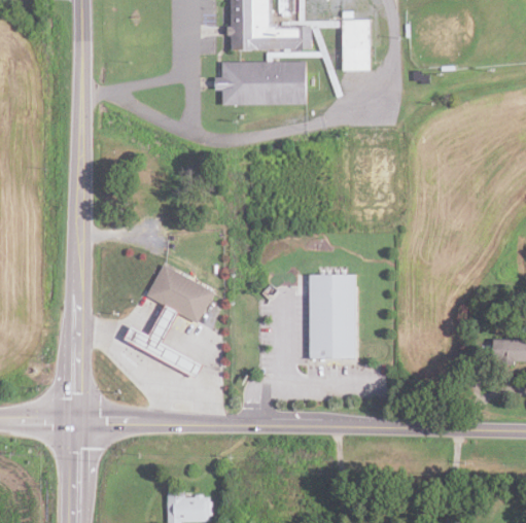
[(311,51),(232,54),(231,37),(225,37),(224,30),(231,30),(231,0),(271,0),(271,25),(277,25),(277,28),(311,27),(311,51)]
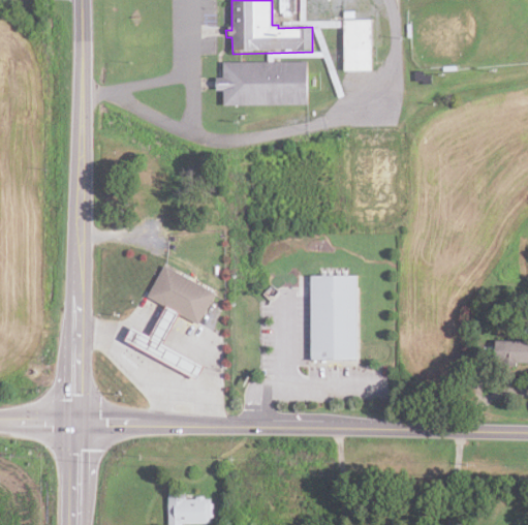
[(371,73),(370,23),(343,24),(344,73),(371,73)]
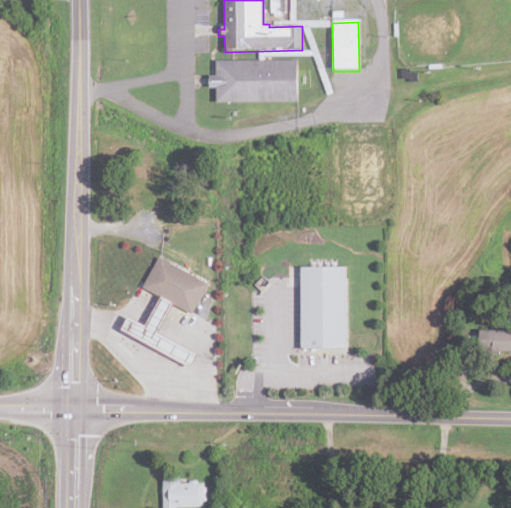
[(216,61),(297,61),(297,102),(216,102),(216,61)]
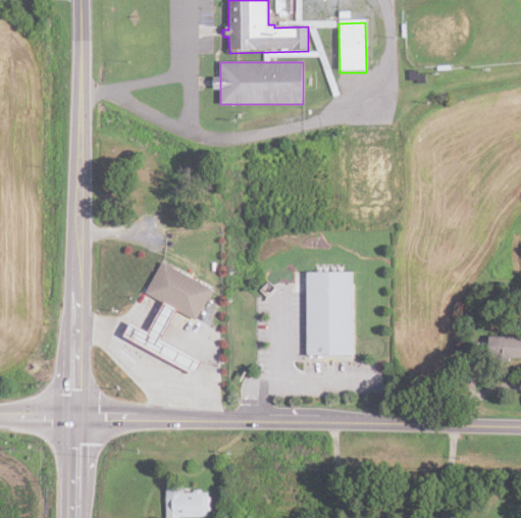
[(425,86),(424,78),(417,79),(416,73),(408,74),(409,84),(415,83),(415,87),(425,86)]
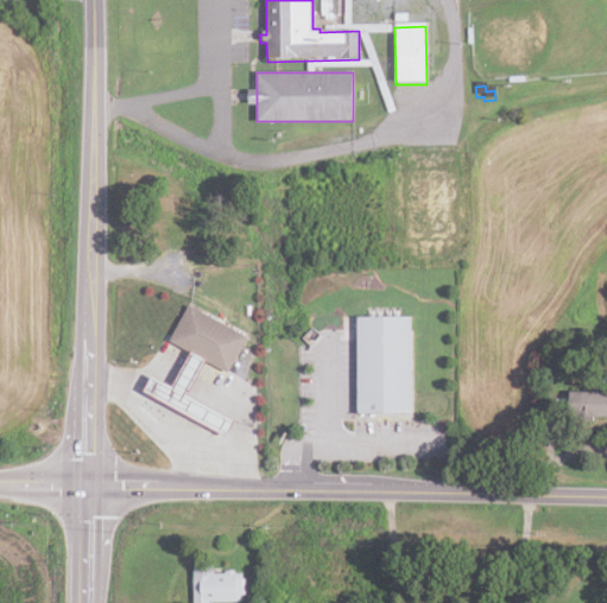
[(171,340),(191,350),(206,359),(228,370),(246,336),(189,305),(171,340)]
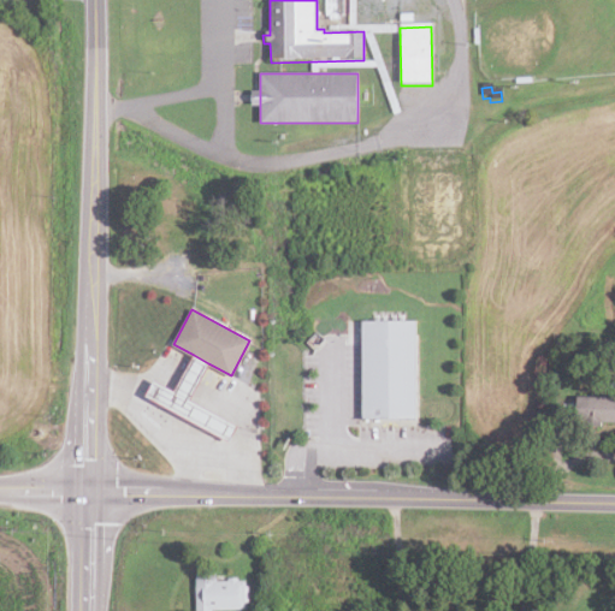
[(361,321),(361,419),(415,419),(415,321),(361,321)]
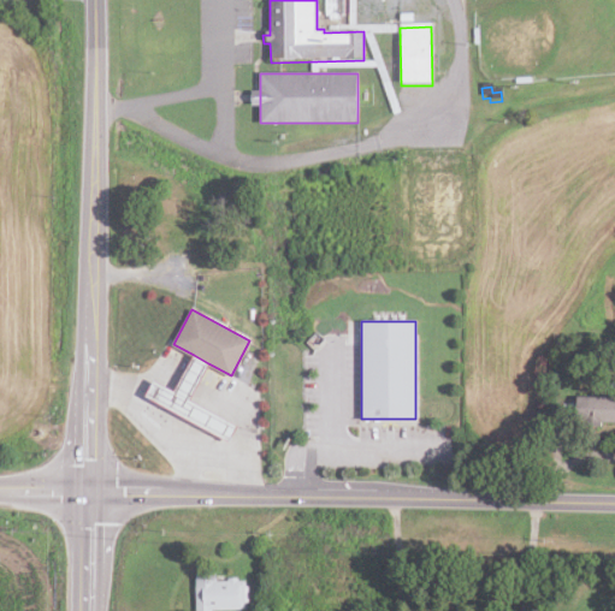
[(194,355),(175,391),(154,380),(146,396),(228,440),(236,425),(189,399),(208,363),(194,355)]
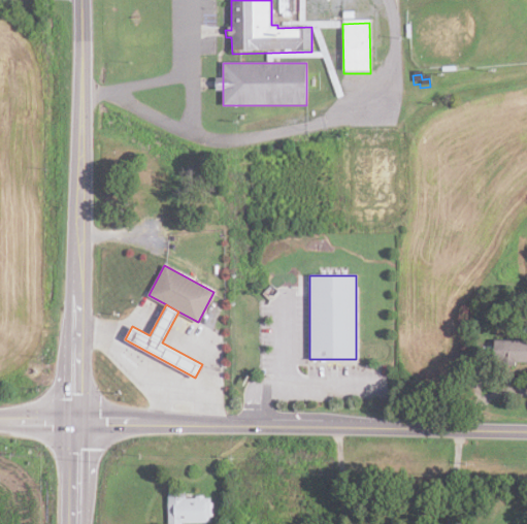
[(526,365),(516,365),(515,369),(499,369),(499,365),(493,365),(493,344),(526,344),(526,365)]
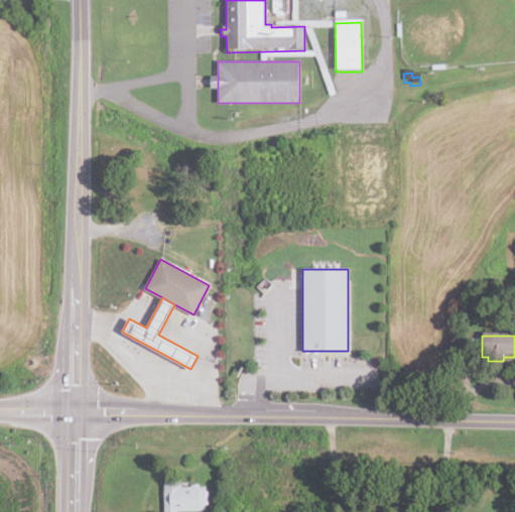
[(205,511),(205,490),(199,490),(199,488),(189,488),(189,490),(180,491),(179,485),(163,485),(163,511),(205,511)]
